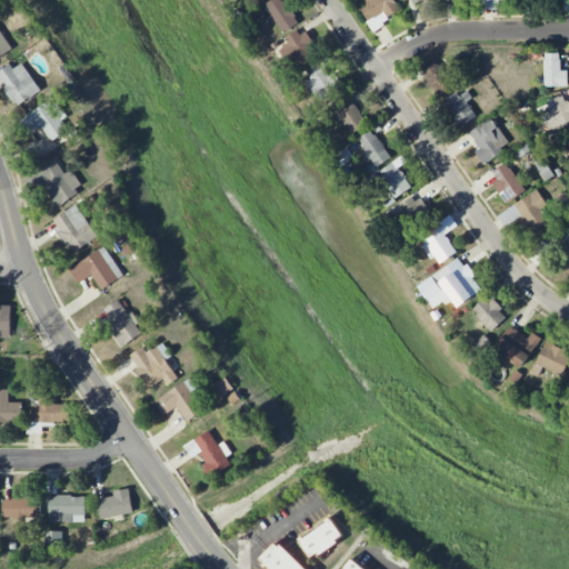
[(298,22),(283,0),(270,0),(265,3),(282,32),(298,22)]
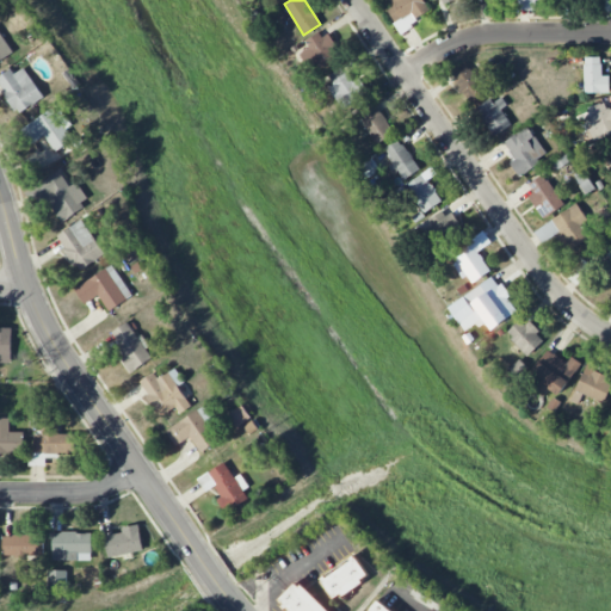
[(389,0),(393,5),(387,10),(396,23),(412,12),(417,19),(431,11),(423,0),(389,0)]
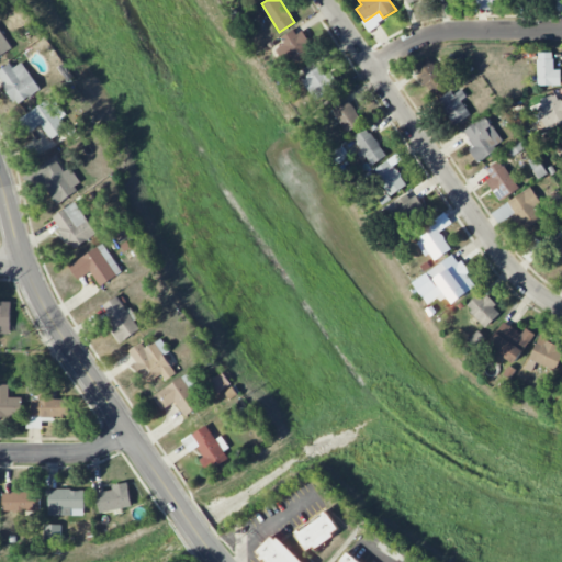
[(476,0),(476,9),(493,9),(492,0),(476,0)]
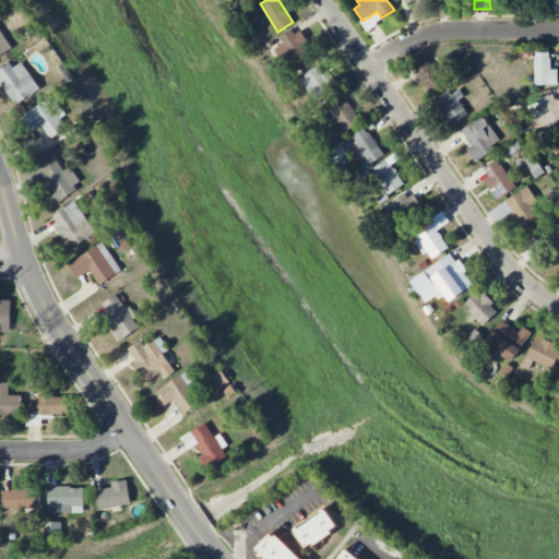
[(0,57),(13,48),(0,27),(0,57)]
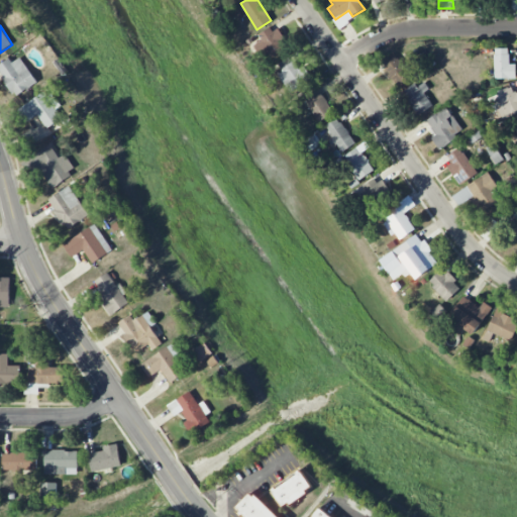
[(260,35),(263,39),(253,46),(266,63),(289,45),(273,25),(260,35)]
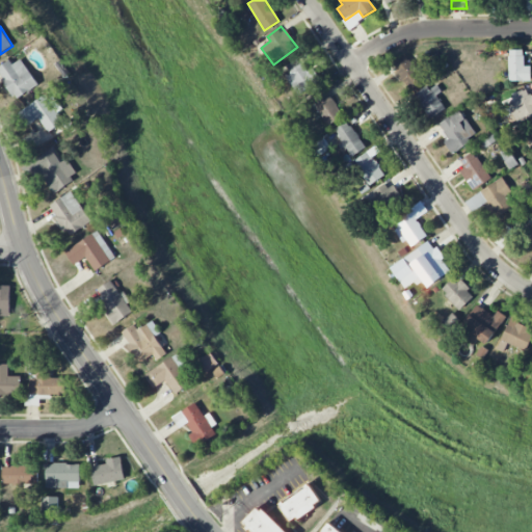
[(531,81),(531,67),(524,67),(524,50),(509,50),(509,82),(531,81)]
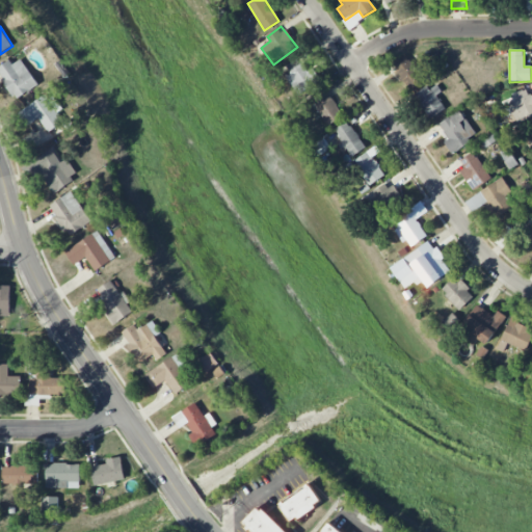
[(394,61),(407,91),(422,84),(408,55),(394,61)]
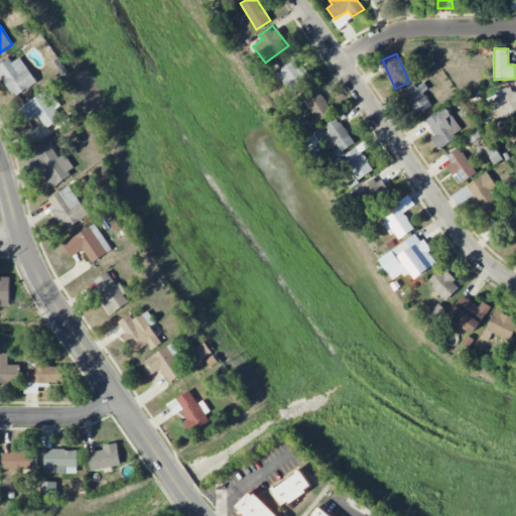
[(298,70),(290,56),(278,63),(282,72),(278,75),(289,93),(312,79),(304,66),(298,70)]
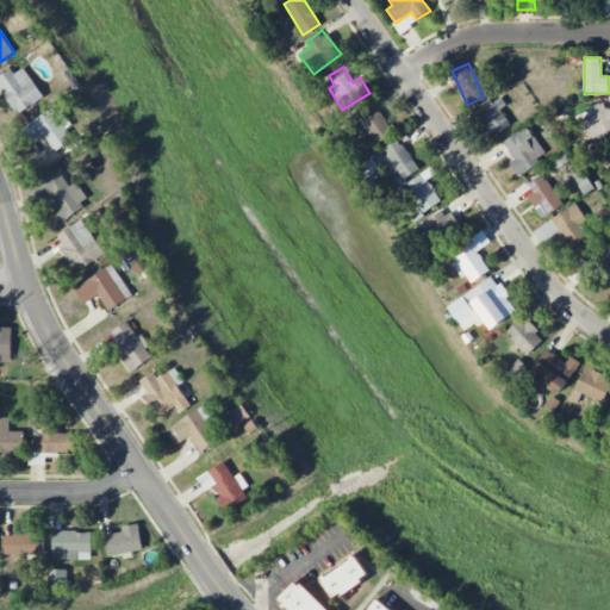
[(16,74),(12,69),(0,76),(0,85),(19,114),(45,98),(26,68),(16,74)]
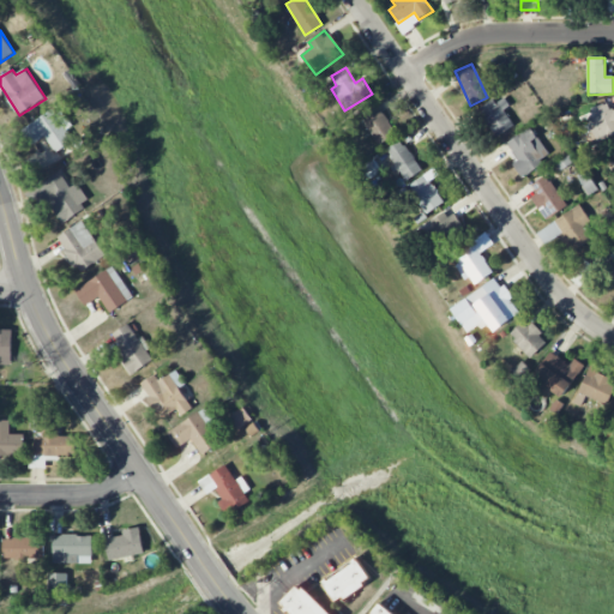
[(505,110),(511,106),(504,95),(479,110),(495,137),(515,126),(505,110)]
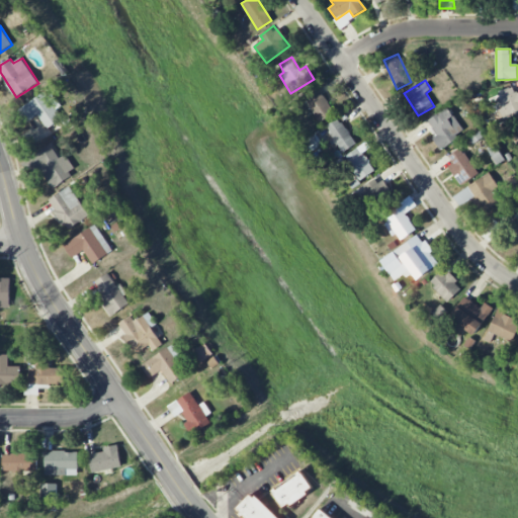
[(491,103),(498,121),(517,113),(517,92),(515,94),(513,87),(500,92),(503,99),(491,103)]
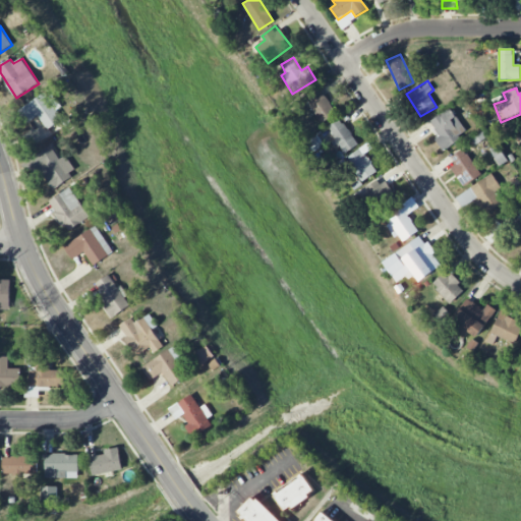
[(305,100),(323,123),(337,113),(320,90),(305,100)]
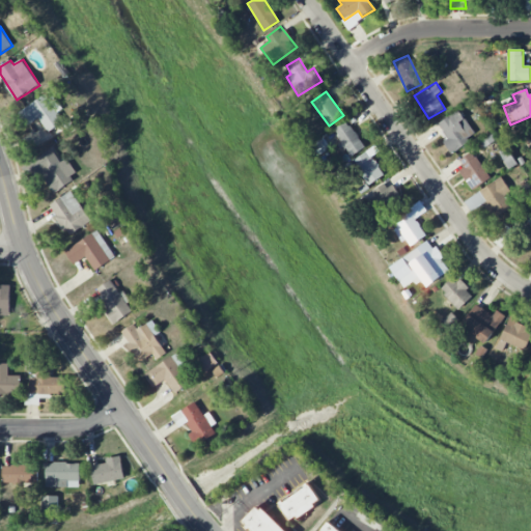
[(48,132),(64,122),(49,94),(22,110),(29,123),(39,117),(48,132)]
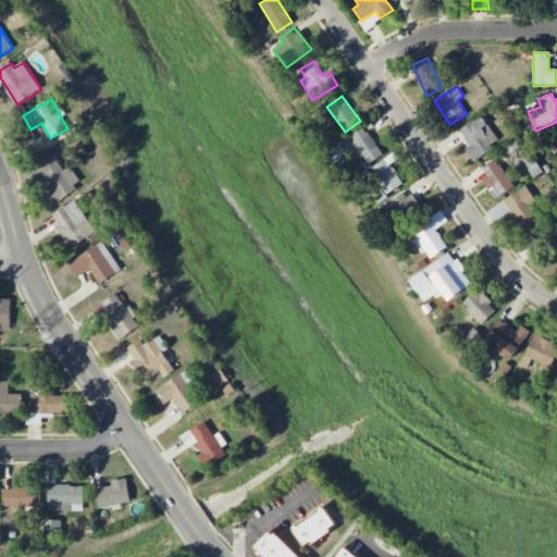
[(490,146),(498,140),(481,115),(460,130),(471,146),(466,149),(474,162),(492,149),(490,146)]
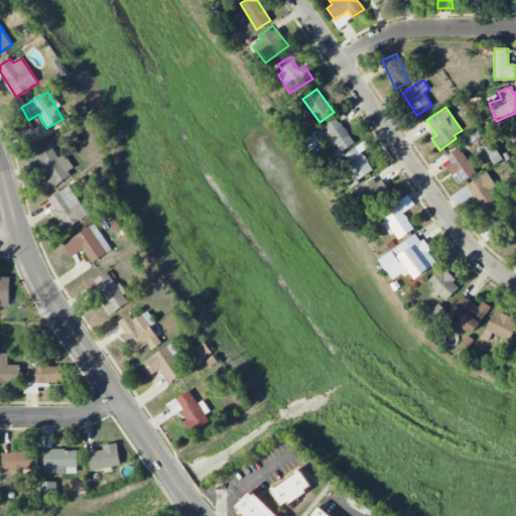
[(325,125),(338,153),(353,145),(340,117),(325,125)]
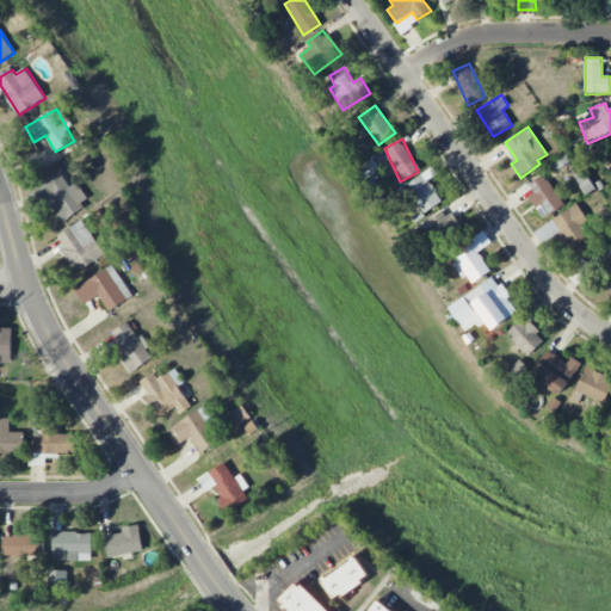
[(42,180),(60,221),(88,209),(78,183),(68,186),(62,172),(42,180)]
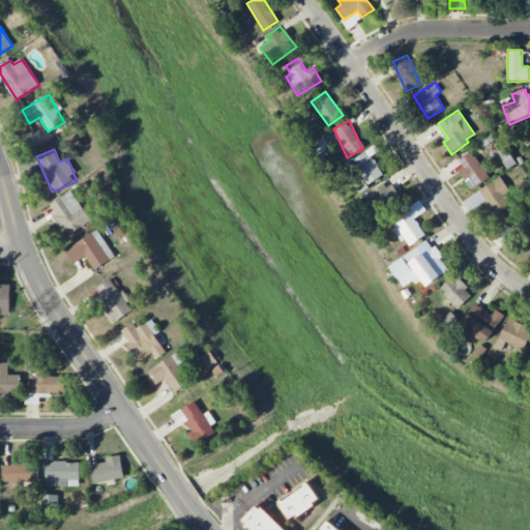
[(382,176),(369,151),(353,159),(366,184),(382,176)]
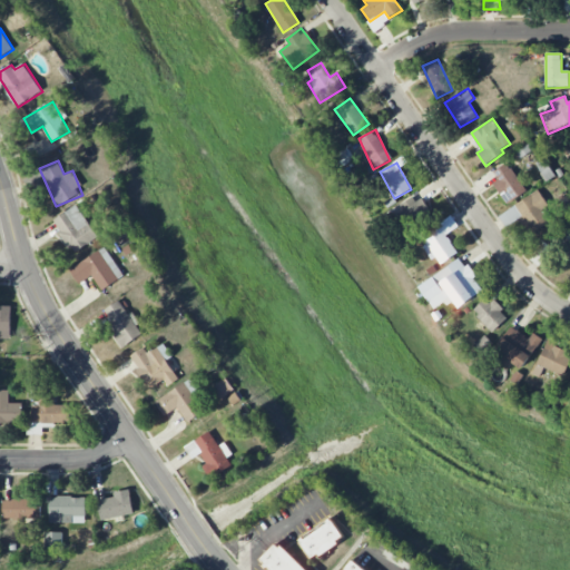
[(490,177),(509,204),(527,190),(509,164),(490,177)]
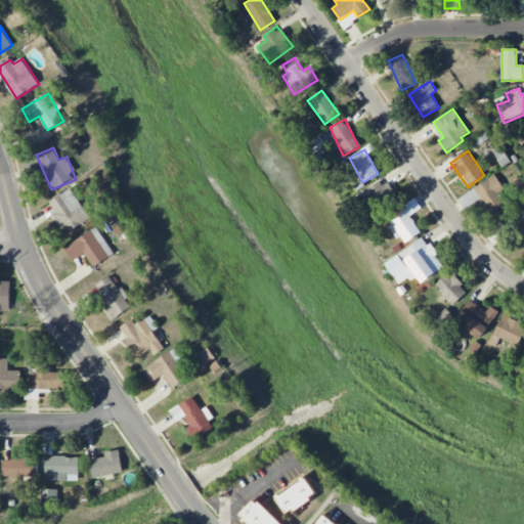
[(471,190),(489,218),(507,206),(498,193),(505,189),(494,175),(471,190)]
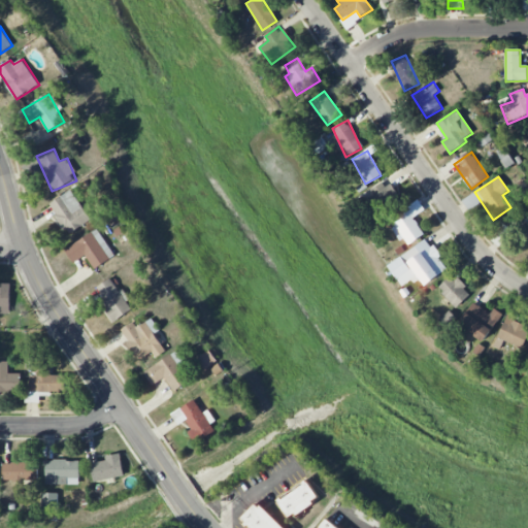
[(363,195),(378,218),(400,203),(386,180),(363,195)]
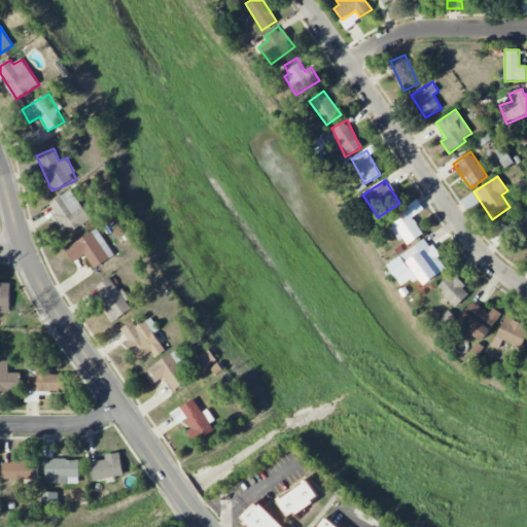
[(48,205),(69,235),(91,219),(70,189),(48,205)]
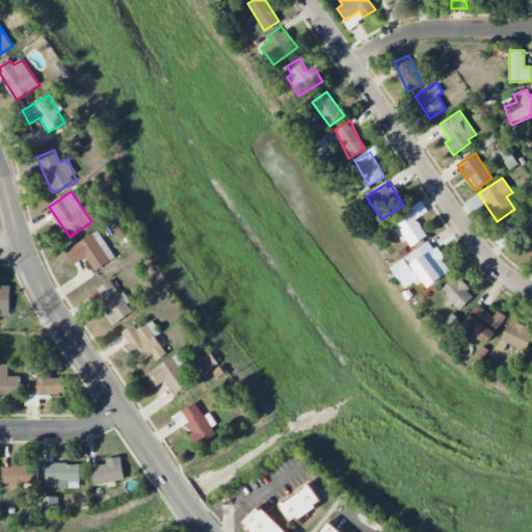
[(394,227),(409,248),(427,236),(411,214),(394,227)]
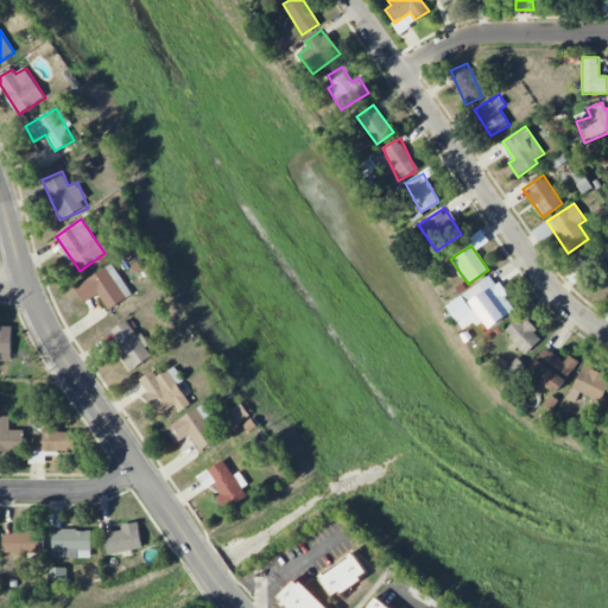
[(607,247),(606,246),(587,273),(607,287),(607,285),(607,247)]
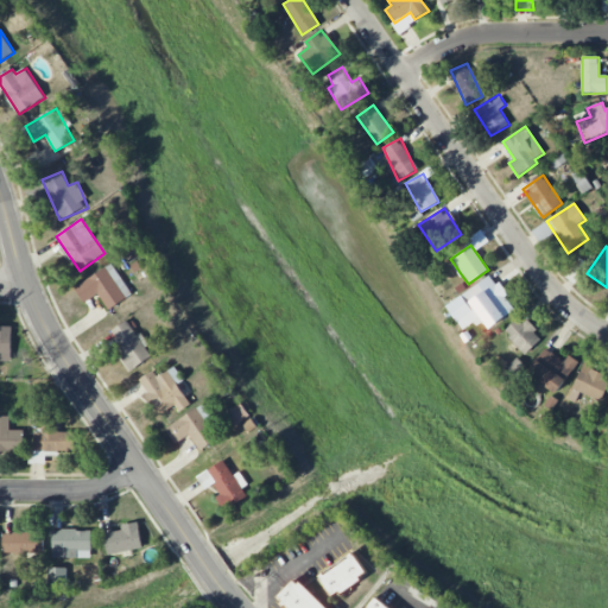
[(74,286),(83,303),(99,293),(108,309),(132,296),(114,264),(74,286)]
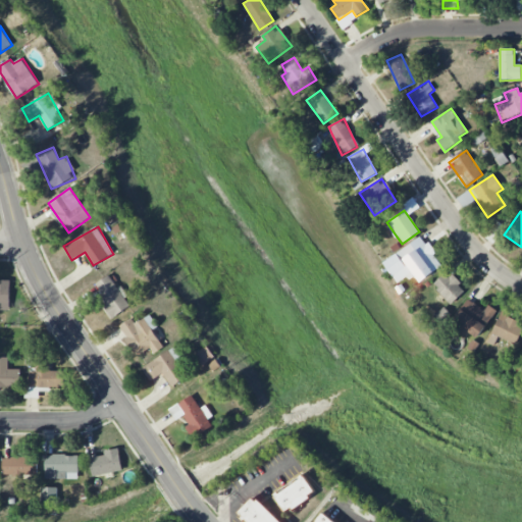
[(383,262),(400,284),(415,274),(419,281),(442,265),(422,236),(383,262)]
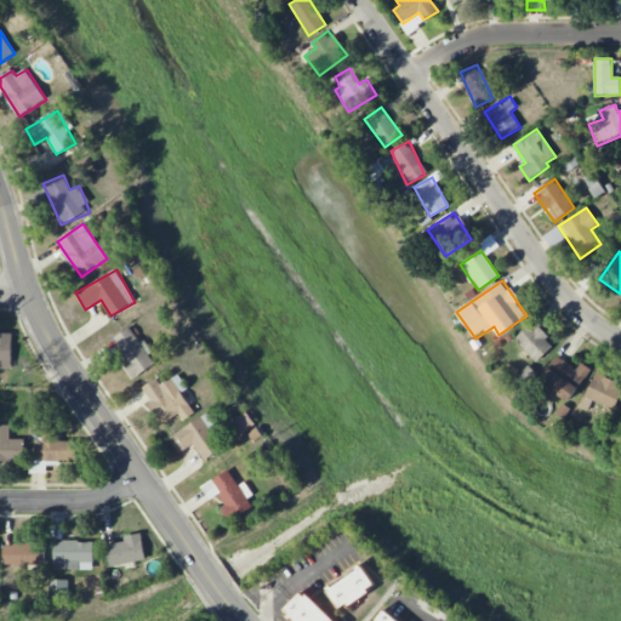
[(516,341),(539,362),(554,343),(531,323),(516,341)]
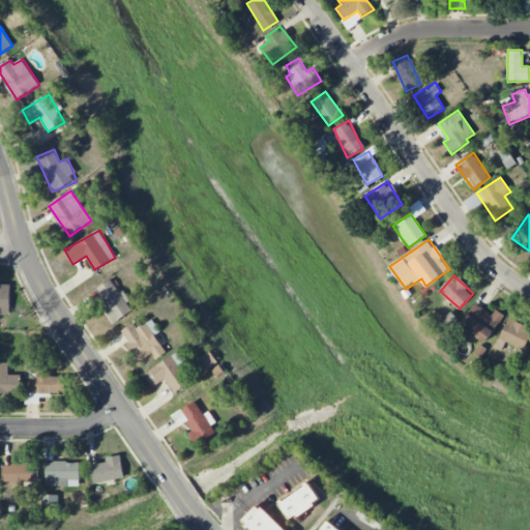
[(134,313),(123,290),(118,293),(112,280),(95,288),(112,323),(134,313)]
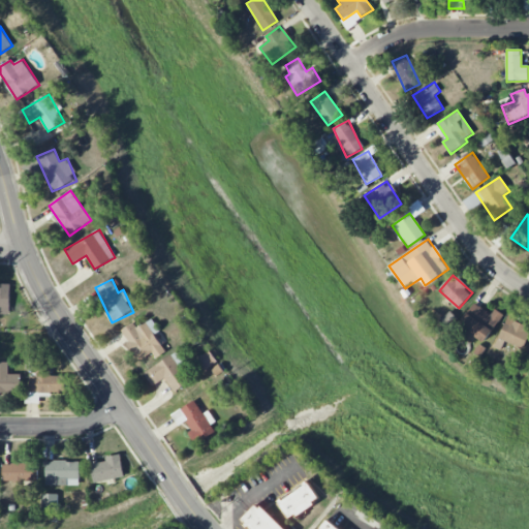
[(0,314),(9,315),(10,284),(0,283),(0,314)]
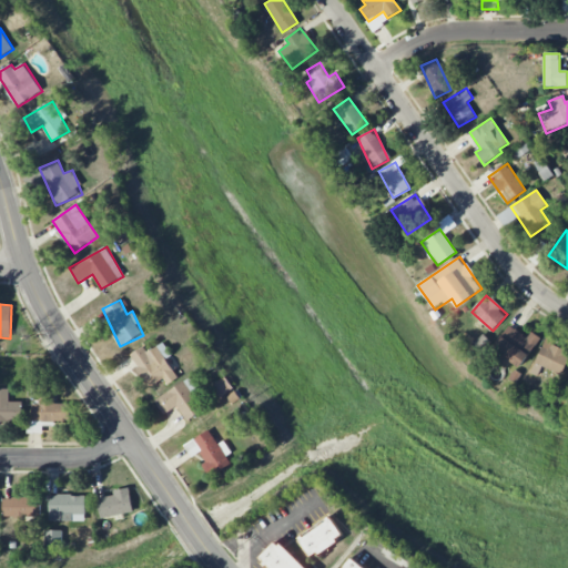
[(528,337),(508,325),(493,351),(521,367),(539,337),(531,332),(528,337)]
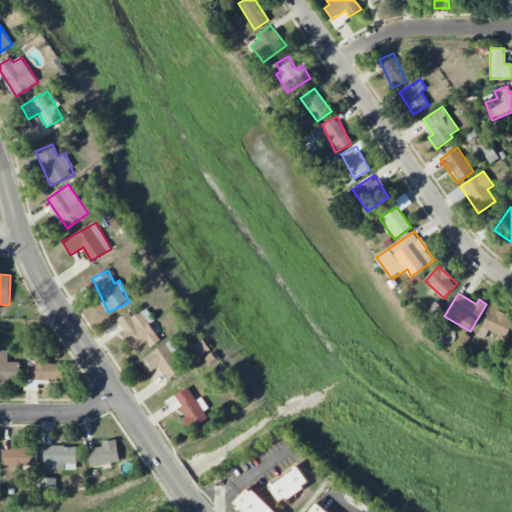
[(129,312),(117,320),(136,349),(148,342),(151,347),(160,341),(156,334),(161,331),(147,308),(132,317),(129,312)]
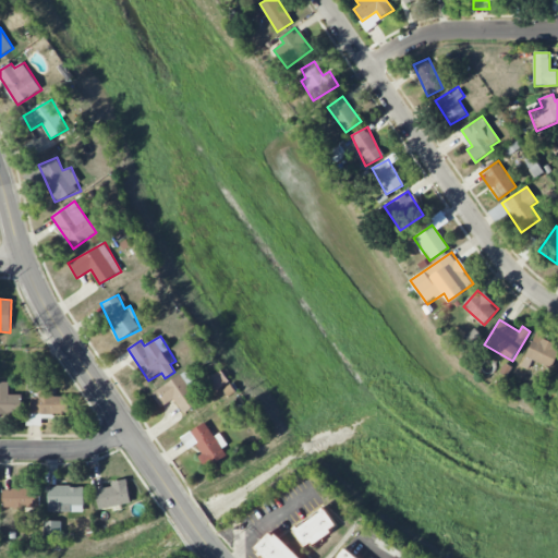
[(557,346),(535,336),(521,366),(528,370),(532,360),(552,370),(557,355),(557,346)]
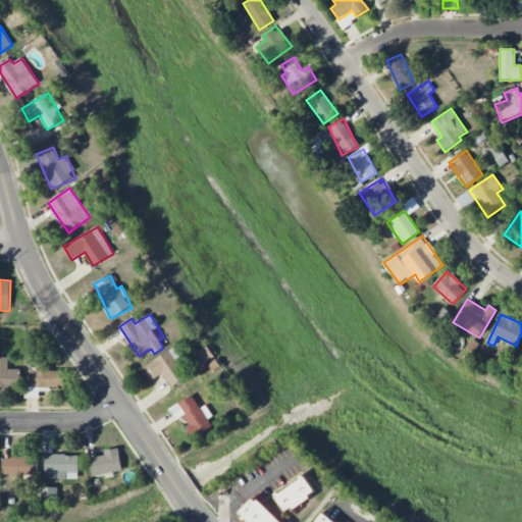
[(177,362),(181,359),(174,347),(142,368),(151,381),(162,373),(171,386),(187,376),(177,362)]
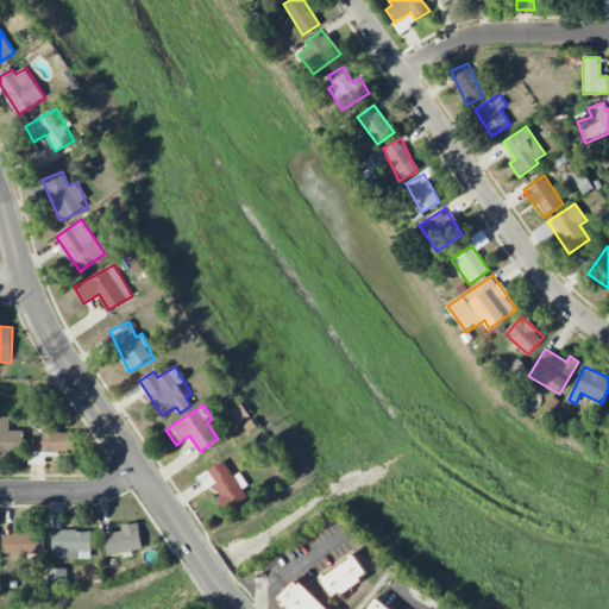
[(237,426),(250,416),(242,405),(228,414),(237,426)]
